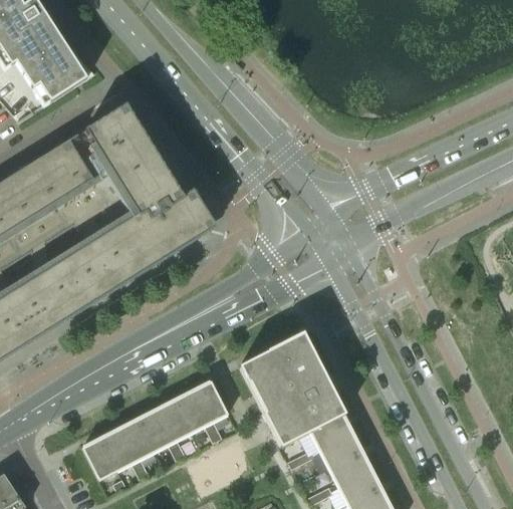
[(42,103),(42,104),(43,105),(93,72),(57,30),(56,30),(37,0),(0,0),(0,48),(10,64),(15,61),(32,87),(38,83),(48,99),(42,103)]
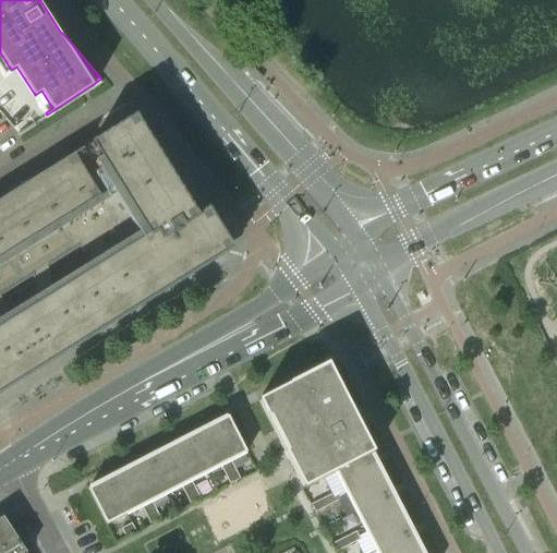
[(208,205),(197,212),(135,112),(59,160),(57,157),(44,166),(45,169),(31,178),(29,175),(15,183),(17,185),(3,194),(1,192),(0,192),(0,391),(233,245),(208,205)]
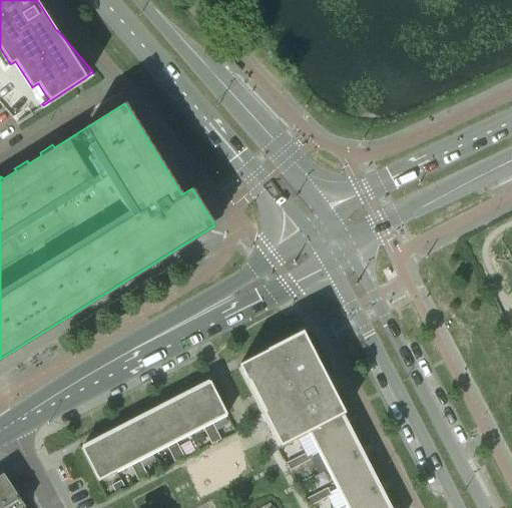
[(280,444),(312,428),(344,411),(302,331),(237,364),(280,444)]
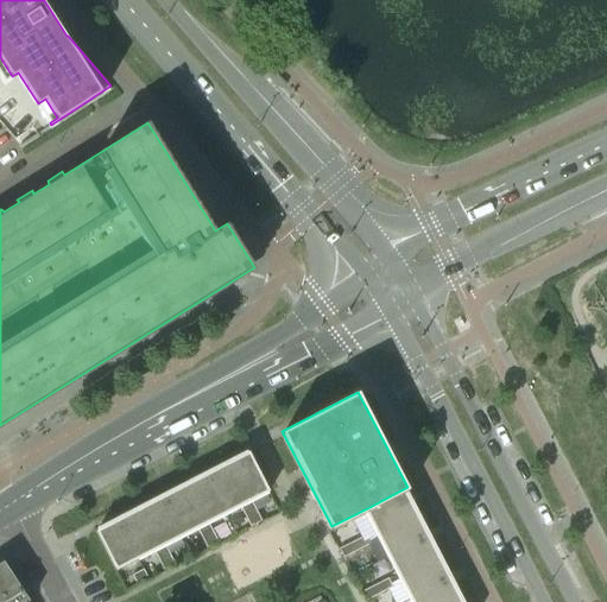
[(250,449),(227,460),(246,498),(269,487),(250,449)]
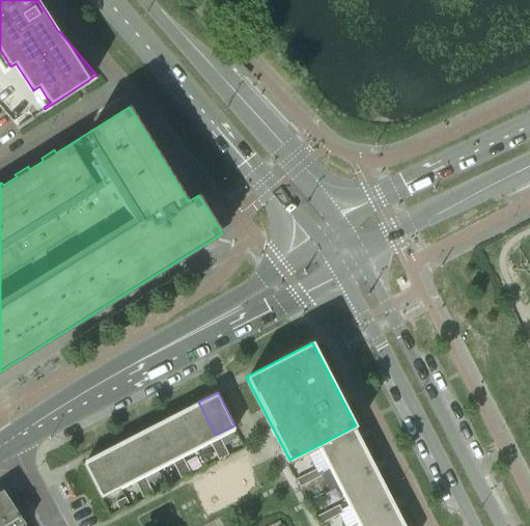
[(196,445),(215,435),(198,402),(178,412),(196,445)]
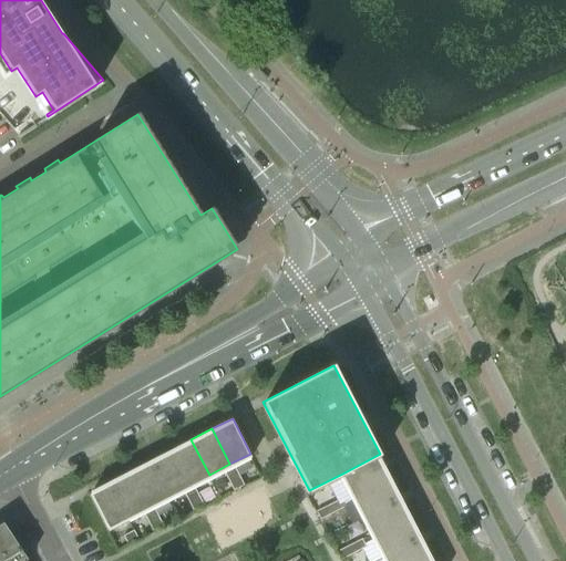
[(191,439),(171,449),(189,485),(209,475),(191,439)]
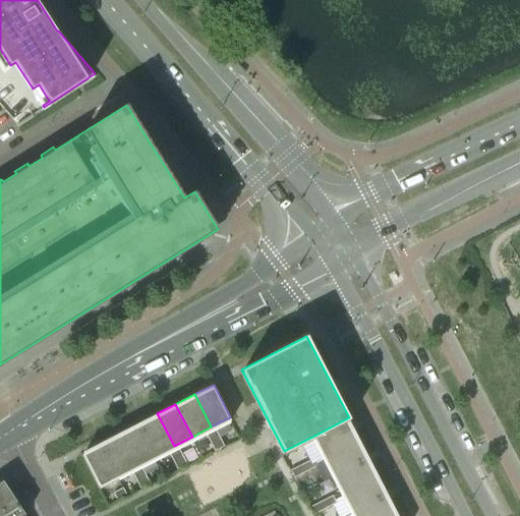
[(156,455),(174,446),(157,413),(138,422),(156,455)]
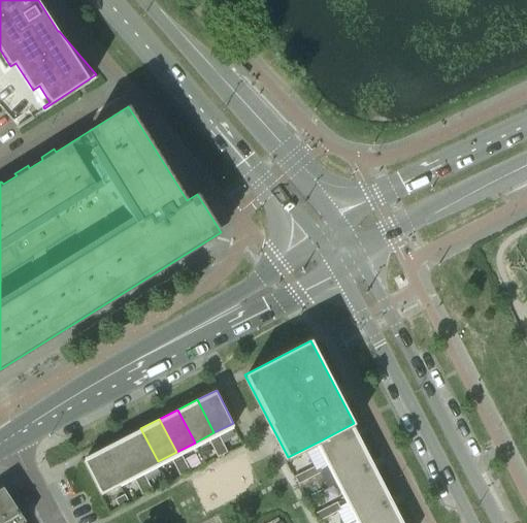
[(354,423),(321,440),(330,460),(363,443),(354,423)]
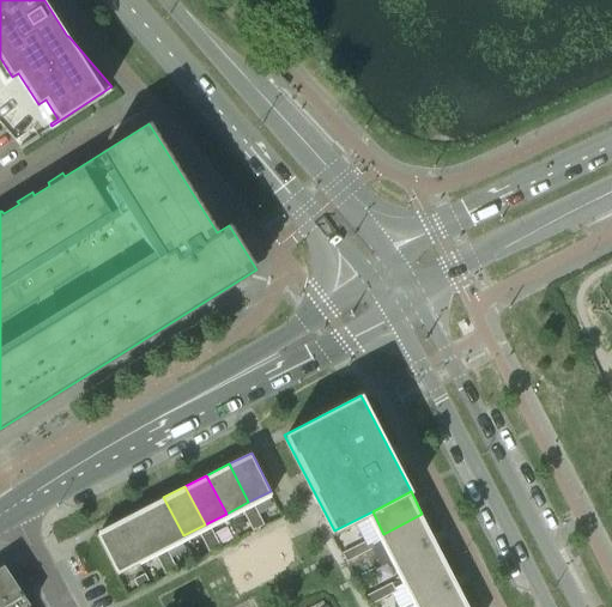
[(183,535),(163,497),(141,509),(162,547),(183,535)]
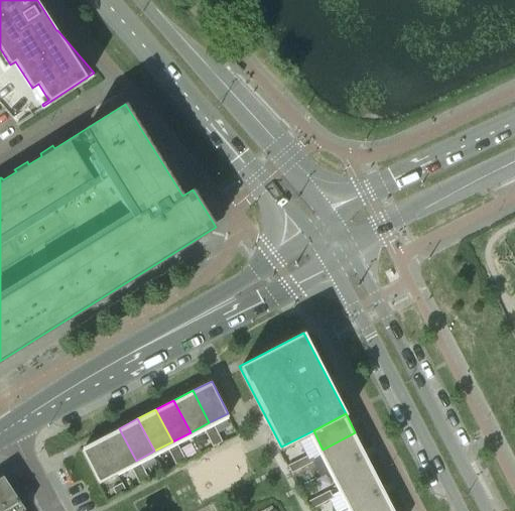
[(205,426),(209,434),(218,429),(214,421),(210,424),(205,426)]
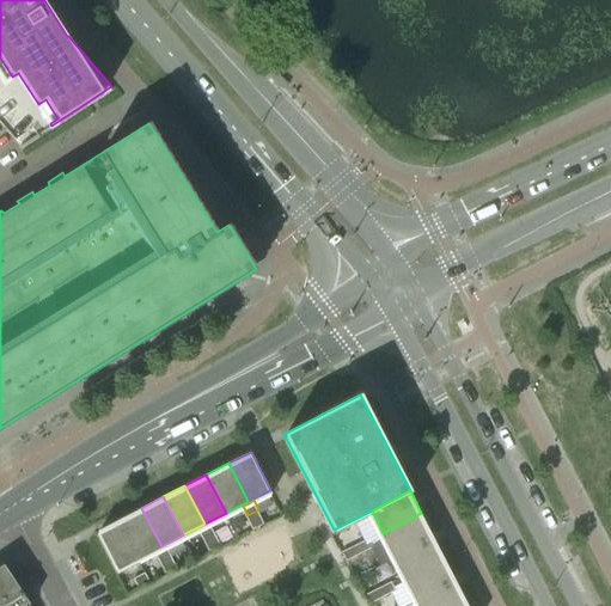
[(139,557),(162,546),(141,508),(120,519),(139,557)]
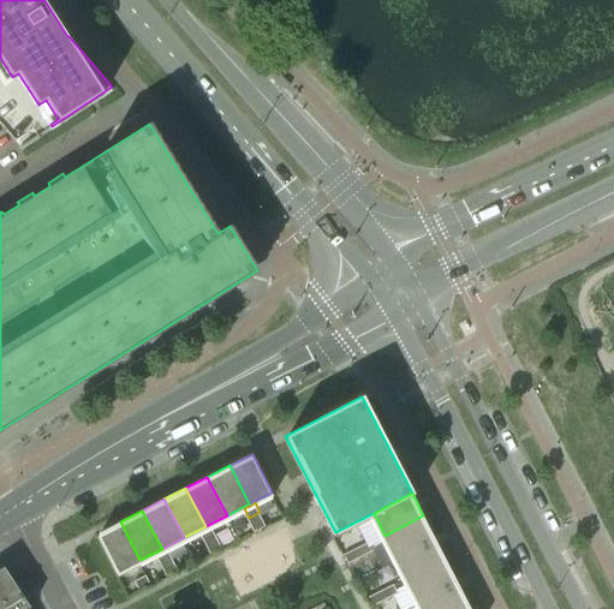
[(266,523),(260,512),(249,518),(254,527),(266,523)]
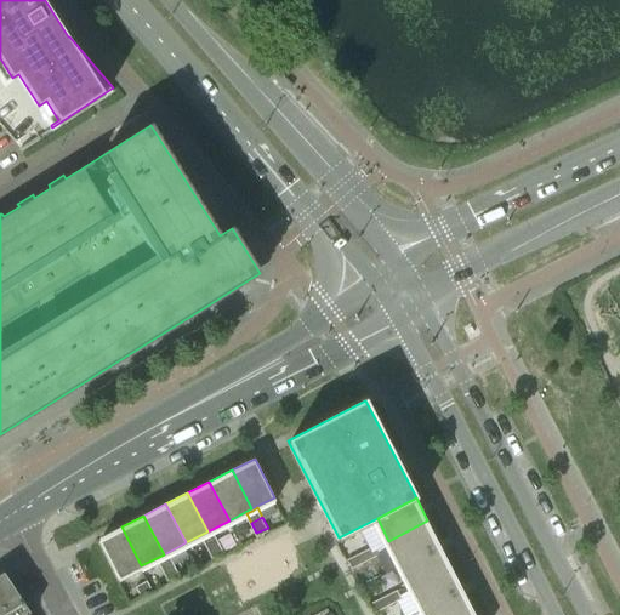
[(400,563),(439,542),(427,520),(388,541),(400,563)]
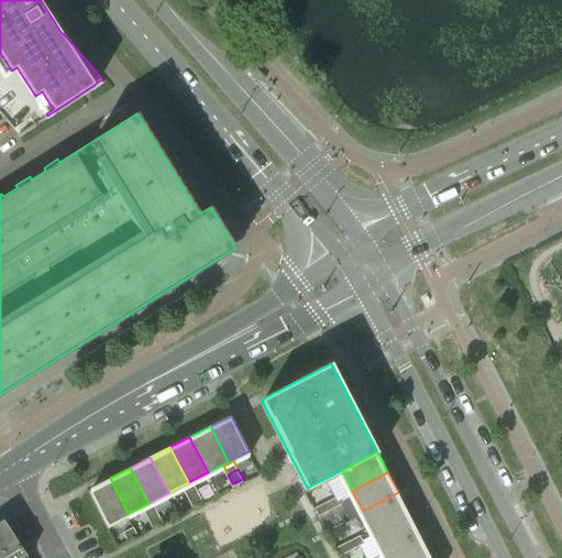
[(128,513),(110,478),(89,489),(107,524),(128,513)]
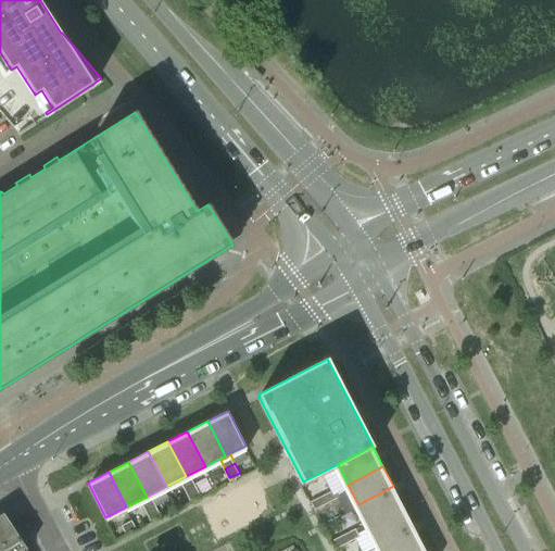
[(196,484),(191,475),(186,477),(181,480),(186,489),(196,484)]
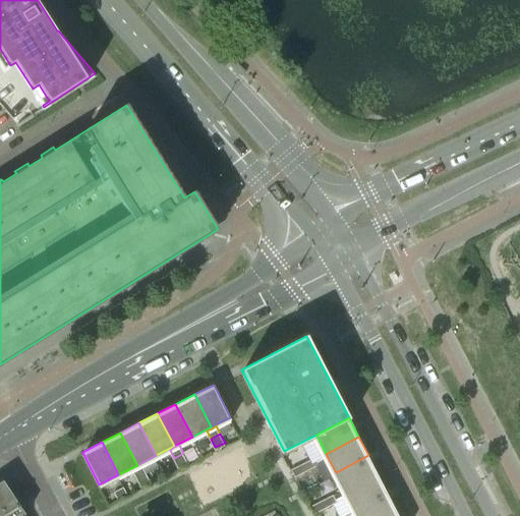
[(187,461),(183,453),(174,458),(178,466),(187,461)]
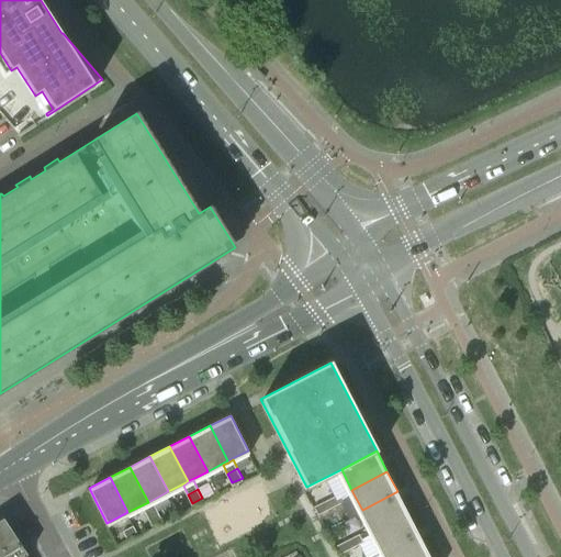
[(338,491),(326,498),(331,505),(343,499),(338,491)]
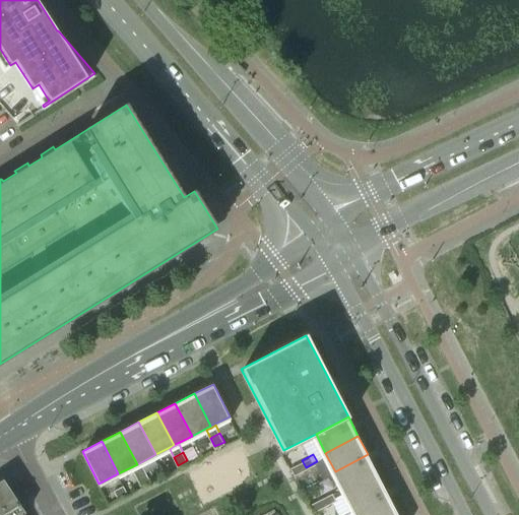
[(368,454),(335,471),(344,490),(377,473),(368,454)]
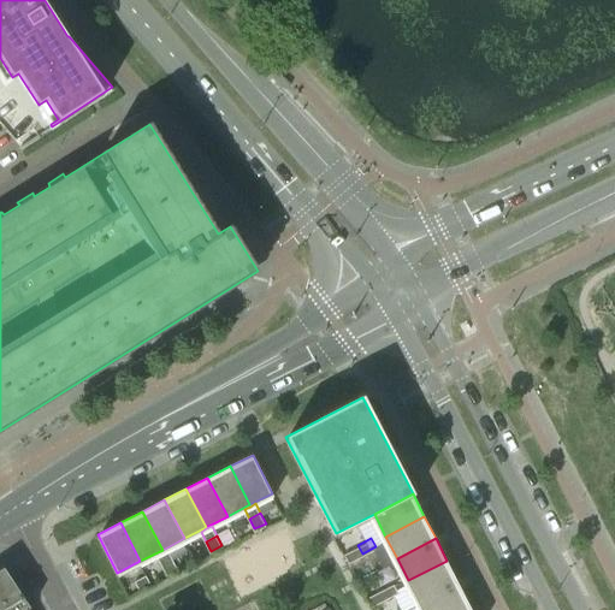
[(362,554),(358,545),(344,551),(349,561),(362,554)]
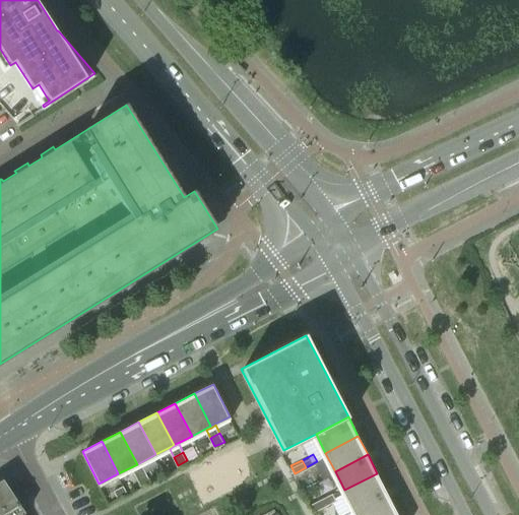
[(132,467),(136,476),(146,471),(142,463),(137,465),(132,467)]
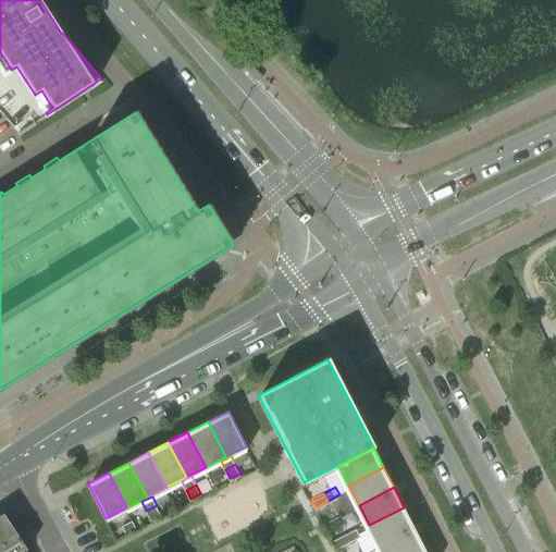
[(161,514),(157,505),(146,511),(151,519),(161,514)]
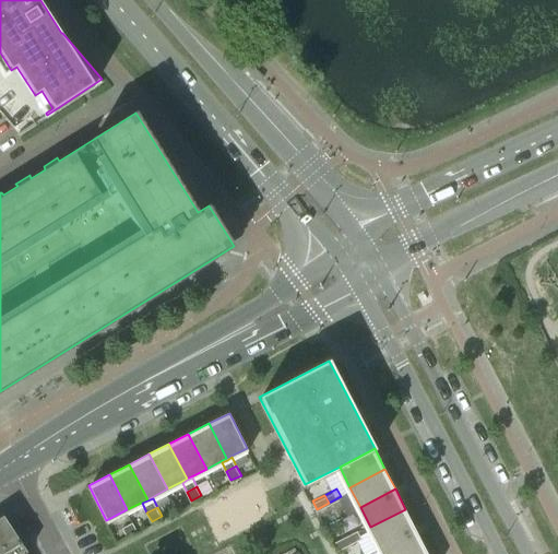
[(380,546),(415,529),(405,509),(370,527),(380,546)]
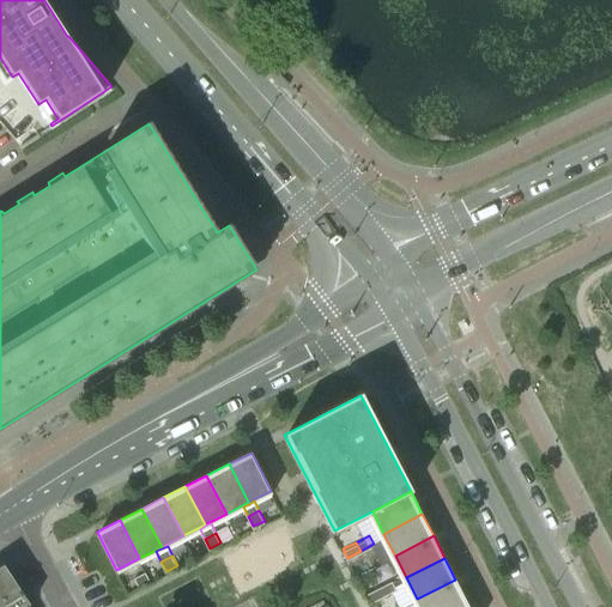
[(0,565),(0,606),(32,606),(4,563),(0,565)]
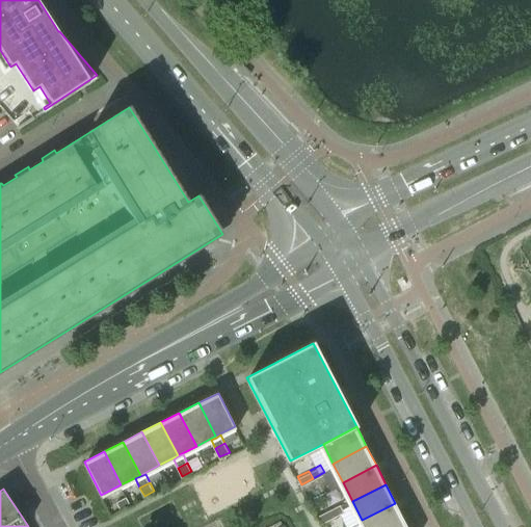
[(130,503),(126,495),(116,499),(121,507),(130,503)]
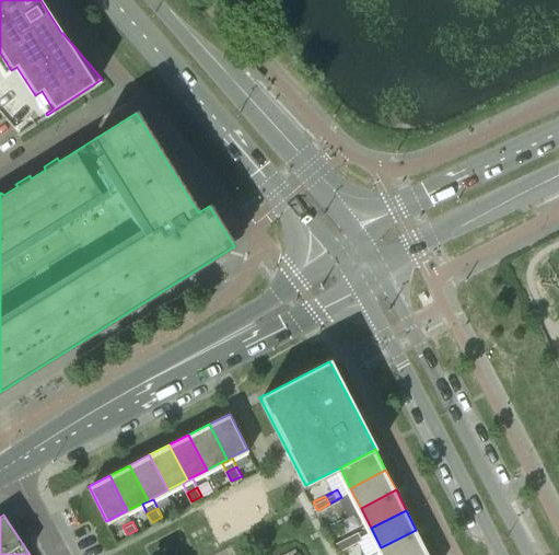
[(358,529),(346,535),(350,543),(362,536),(358,529)]
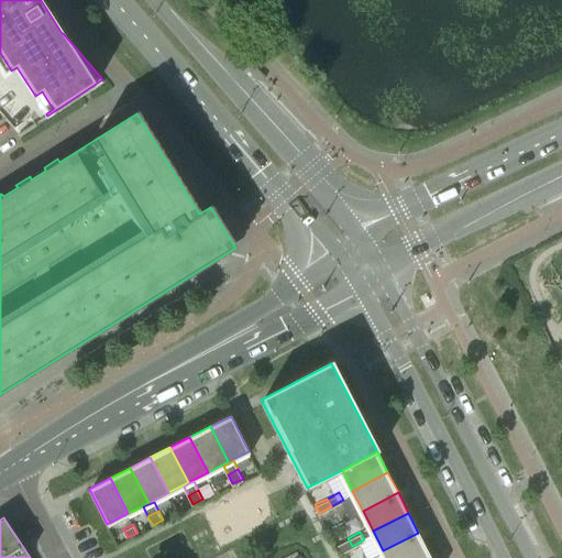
[(386,557),(417,557),(429,553),(418,533),(383,550),(386,557)]
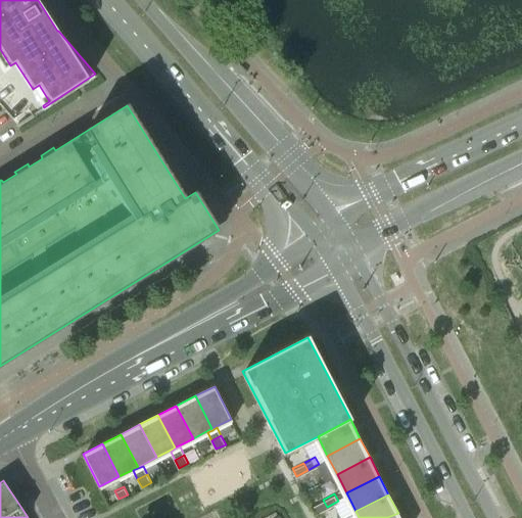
[(315,513),(327,507),(323,500),(312,506),(315,513)]
